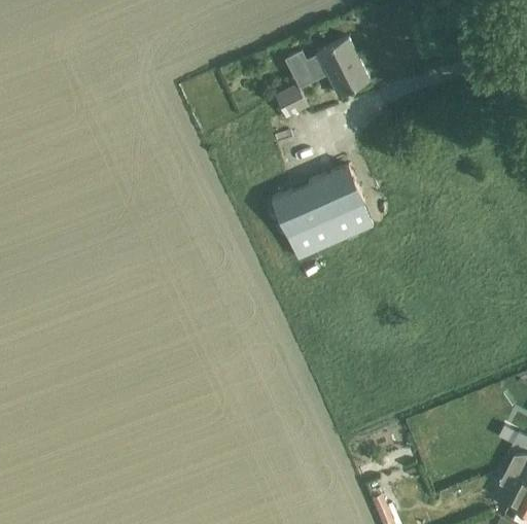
[(316,55),(305,60),(315,79),(326,74),(338,97),(369,81),(347,38),(315,54),(316,55)]
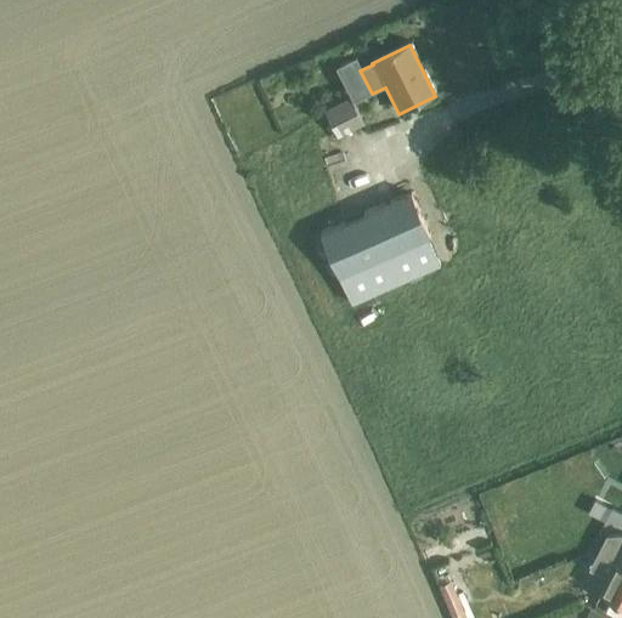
[(337,141),(363,129),(351,103),(324,115),(337,141)]
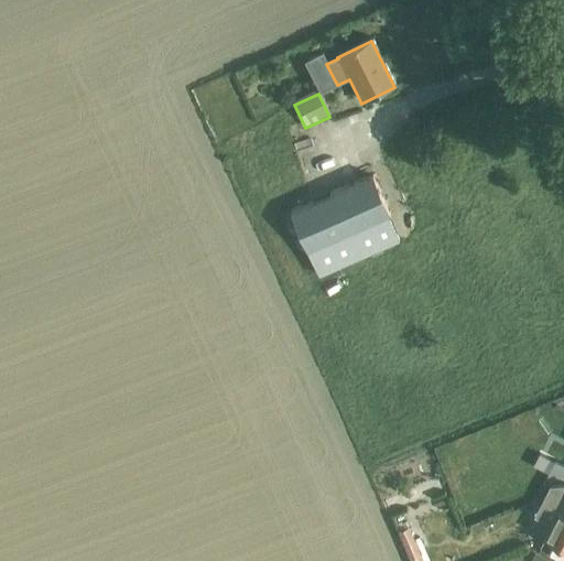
[(320,278),(397,244),(384,217),(388,216),(371,179),(291,215),(320,278)]
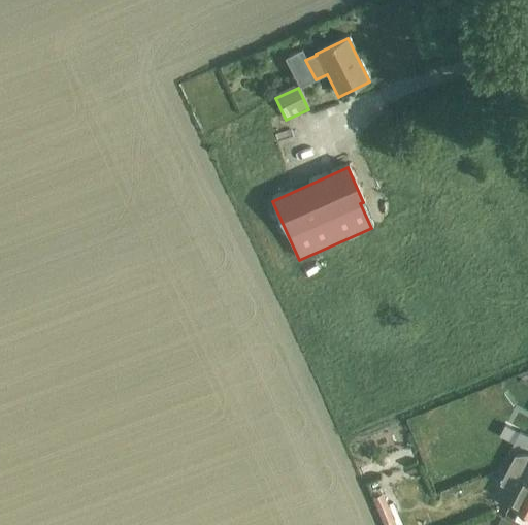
[(506,427),(500,437),(514,445),(520,434),(506,427)]
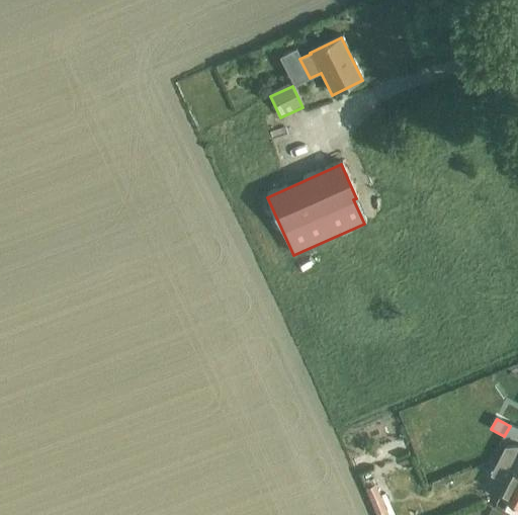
[(517,449),(505,450),(493,475),(508,483),(501,498),(517,506),(517,449)]
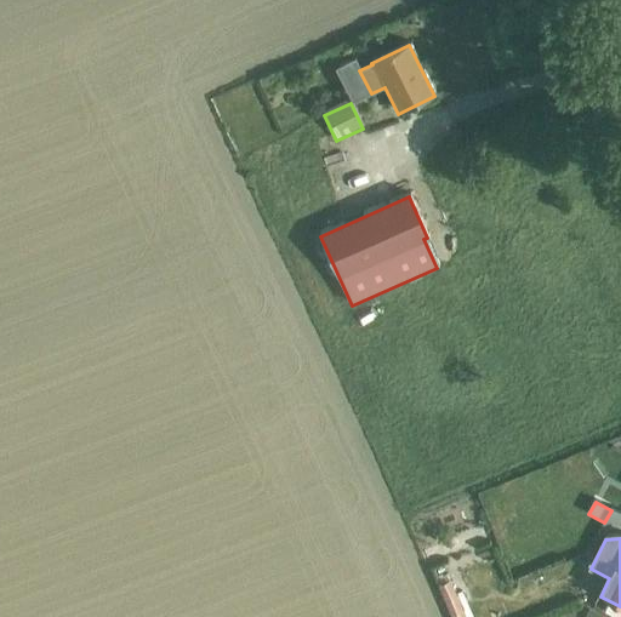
[(463,616),(450,583),(437,589),(449,616),(463,616)]
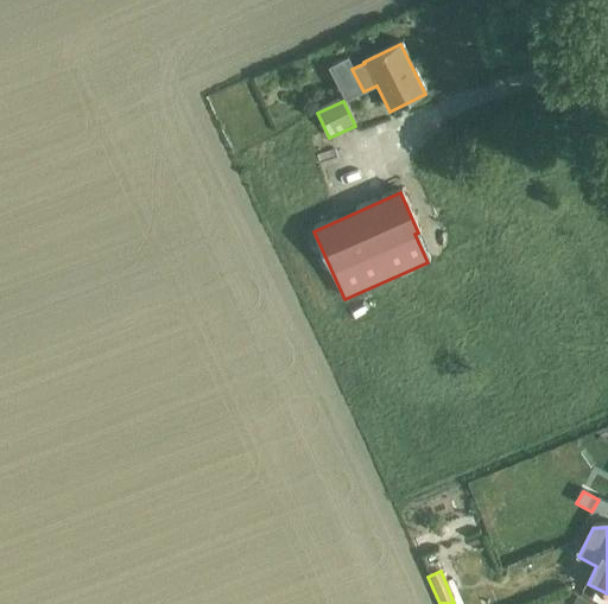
All buildings are outlined.
